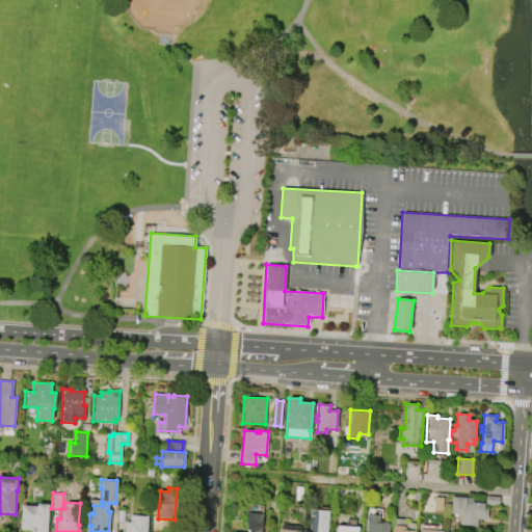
[(450,513),(452,496),(473,498),(473,502),(484,504),(485,496),(498,498),(497,505),(485,504),(485,508),(488,508),(487,520),(476,519),(475,525),(460,524),(461,514),(450,513)]
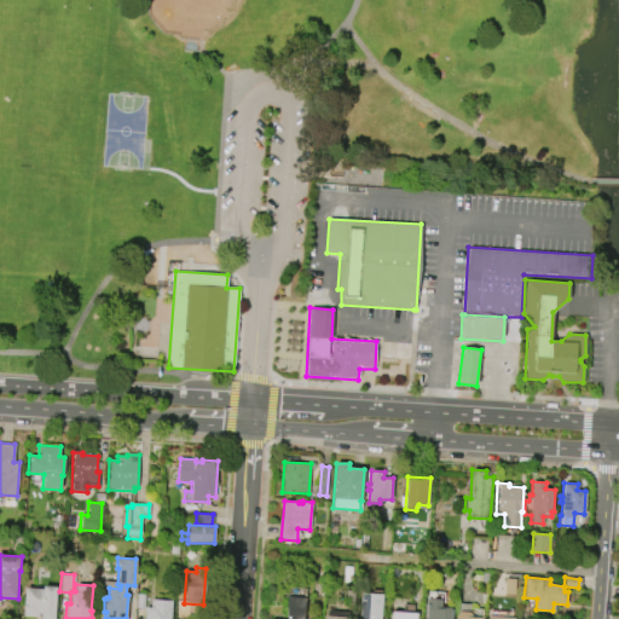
[(515,579),(505,579),(505,594),(515,595),(515,579)]
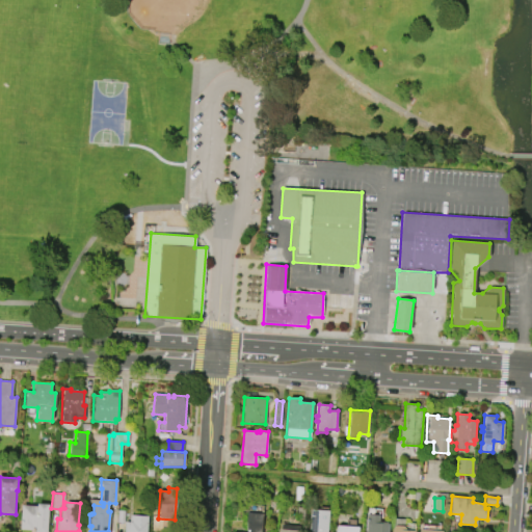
[(32,530),(20,529),(21,505),(36,506),(37,504),(48,504),(46,531),(34,531),(35,527),(32,527),(32,530)]
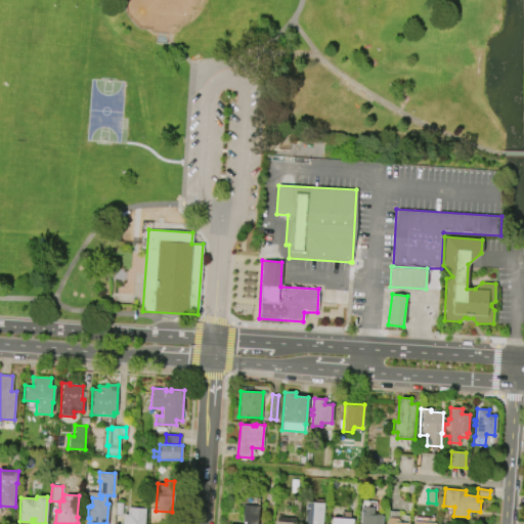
[(323,503),(321,523),(304,523),(306,501),(323,503)]
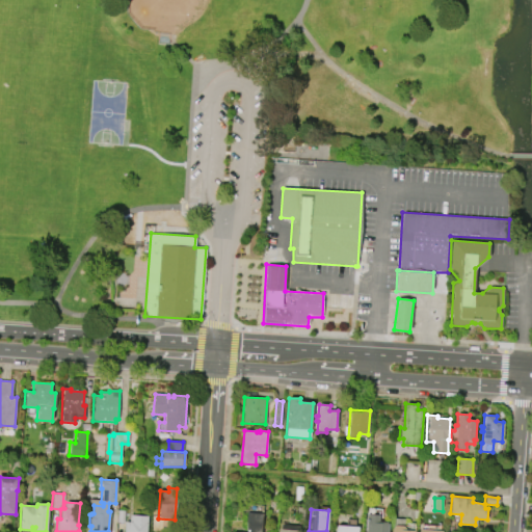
[(262,514),(261,531),(245,531),(247,512),(262,514)]
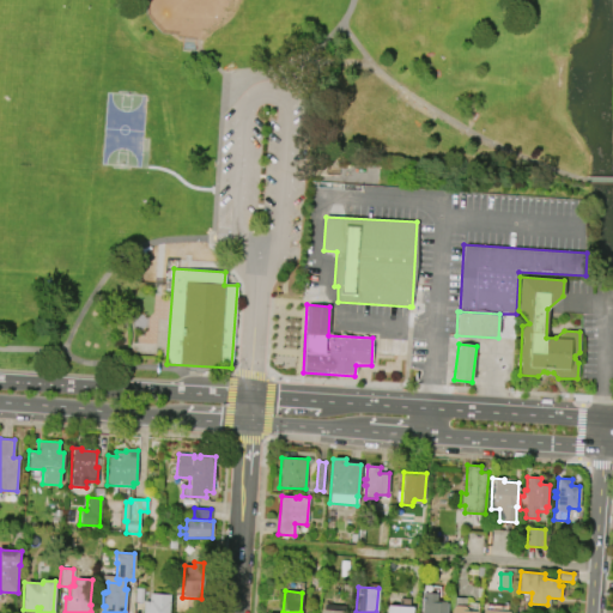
[(448,602),(447,612),(420,612),(423,592),(437,593),(436,602),(448,602)]
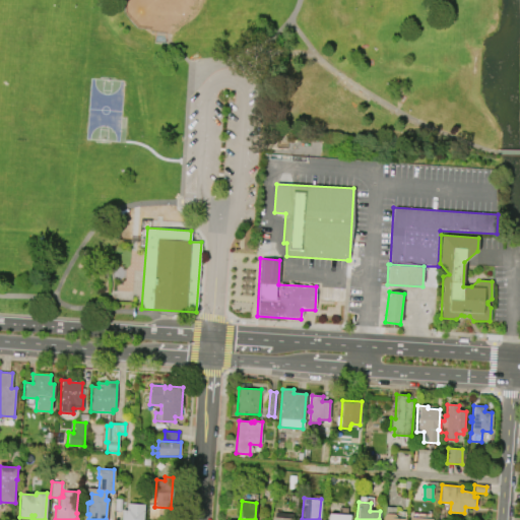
[(144,505),(142,519),(121,519),(122,511),(126,511),(127,503),(144,505)]
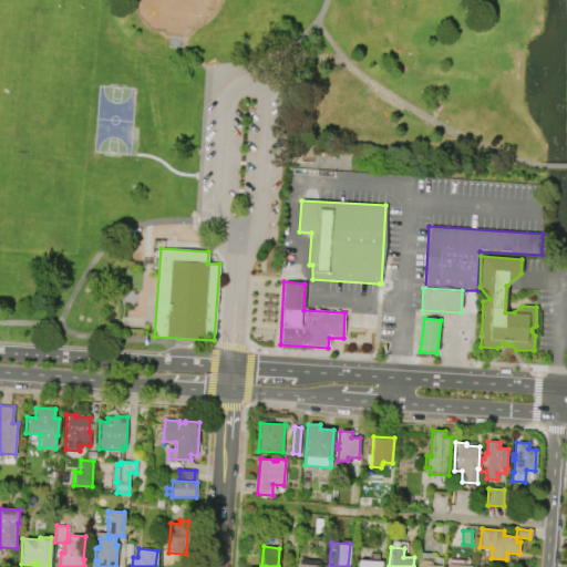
[(442,566),(441,566),(418,566),(419,553),(431,554),(431,565),(442,566)]
